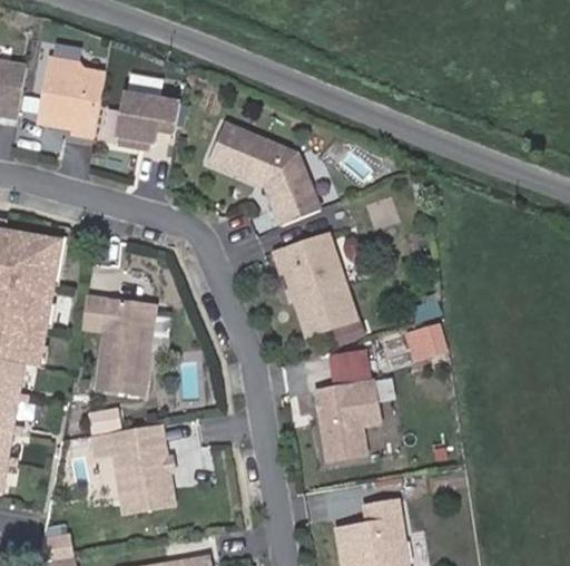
[(51,57),(41,119),(77,125),(76,130),(95,134),(106,72),(84,68),(80,61),(51,57)]
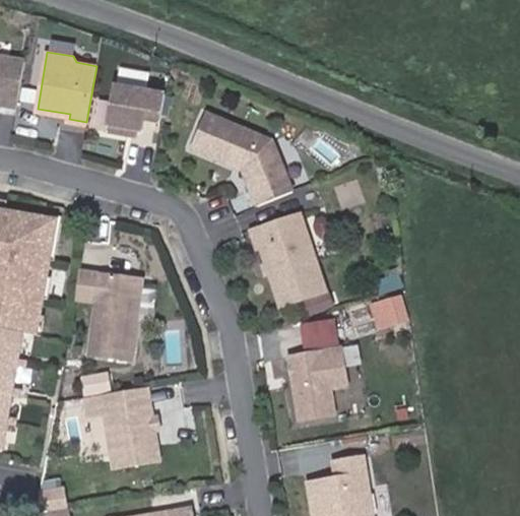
[(0,102),(16,105),(24,58),(0,53),(0,102)]
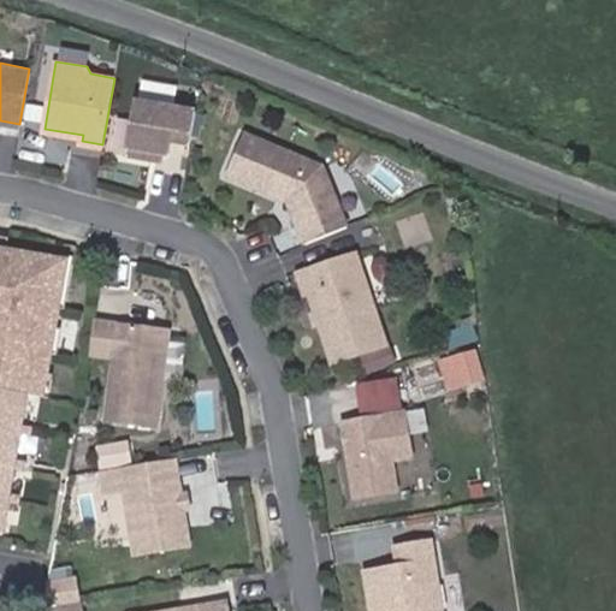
[(196,108),(135,98),(125,152),(163,158),(164,150),(166,136),(173,137),(190,141),(196,108)]
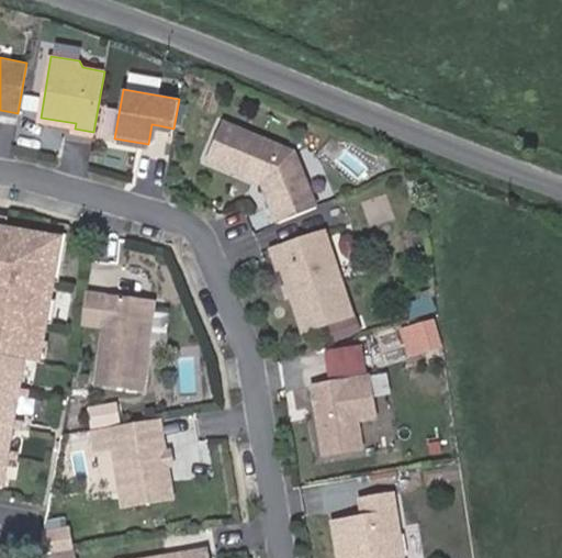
[(222,119),(206,156),(255,176),(256,171),(265,176),(262,179),(279,219),(316,203),(294,148),(222,119)]
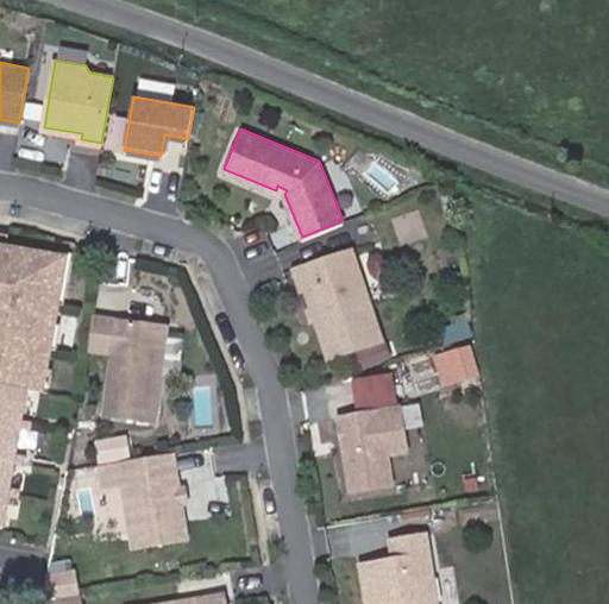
[(171,136),(164,134),(162,149),(169,151),(171,136)]
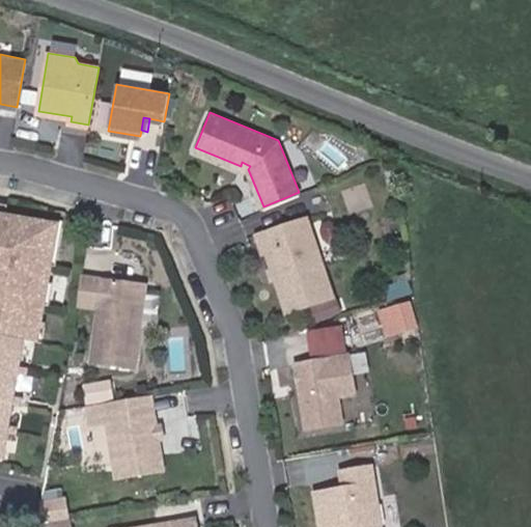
[(0,455),(4,456),(8,430),(16,431),(18,424),(9,422),(14,400),(22,401),(23,394),(15,393),(19,371),(26,371),(28,365),(21,363),(25,337),(31,338),(34,319),(42,319),(46,302),(37,301),(43,278),(49,279),(52,262),(46,261),(53,220),(0,211),(0,455)]
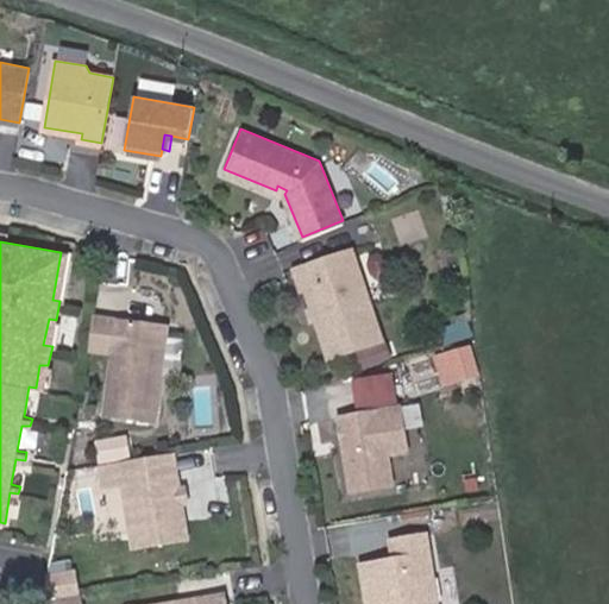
[(382,337),(351,247),(294,266),(301,287),(306,285),(328,354),(355,346),(382,337)]
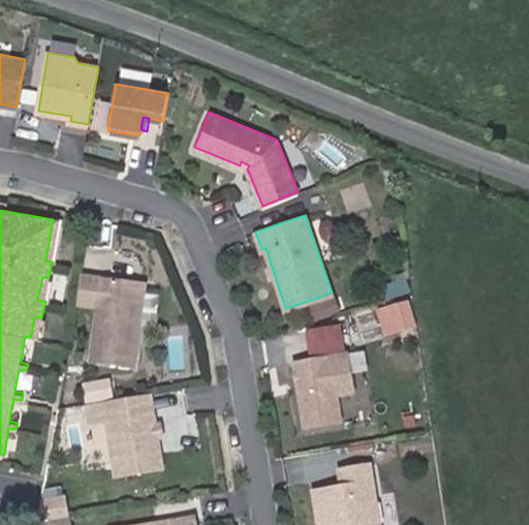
[(53,219),(45,260),(52,261),(56,263),(63,221),(53,219)]
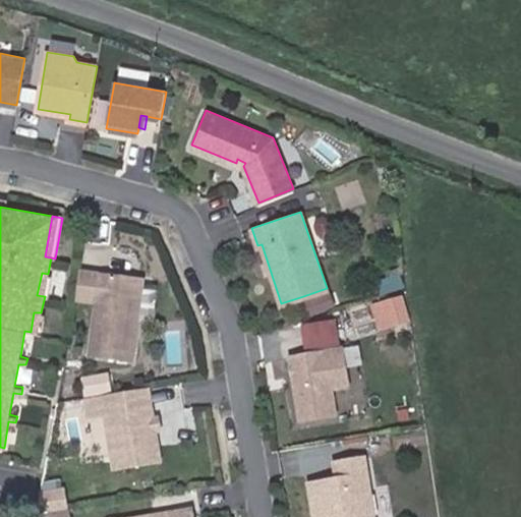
[(104,272),(80,269),(75,297),(97,299),(89,353),(130,359),(136,321),(131,320),(137,278),(111,273),(110,278),(103,277),(104,272)]
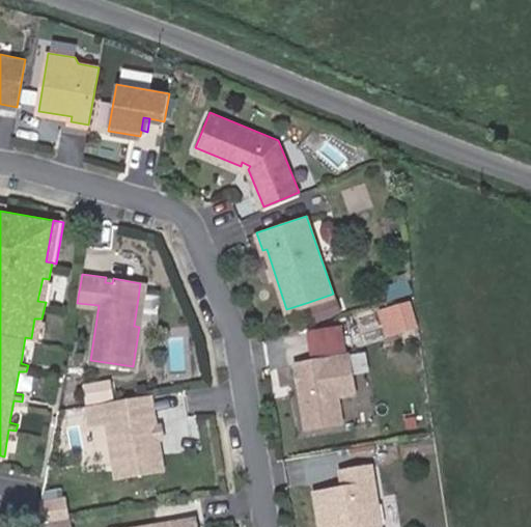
[(49,303),(53,280),(49,279),(43,278),(37,301),(46,302),(49,303)]
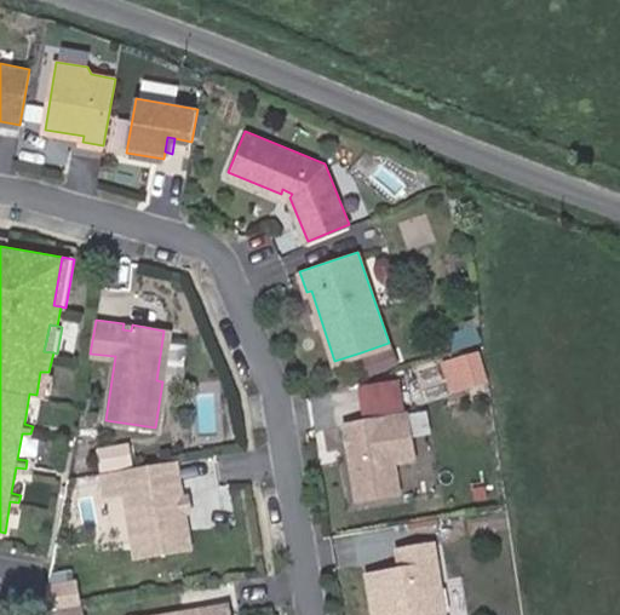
[(156,380),(162,381),(170,331),(164,331),(156,380)]
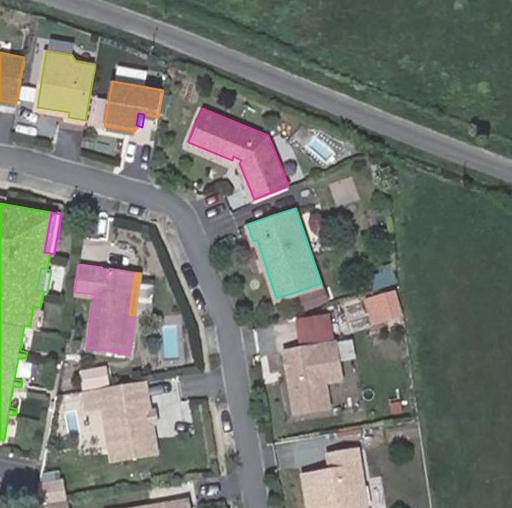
[(325,298),(321,283),(298,291),(303,305),(325,298)]
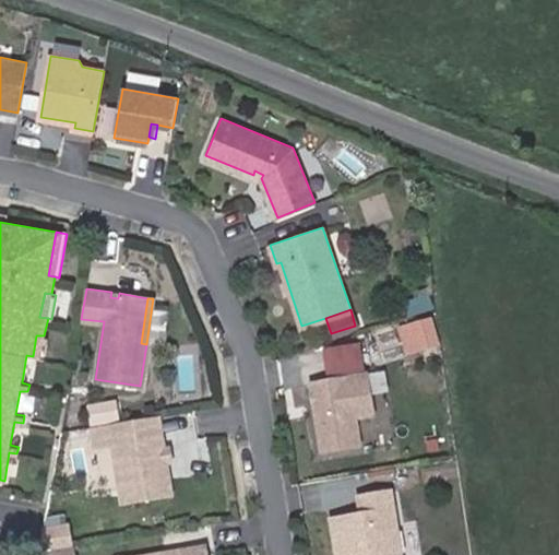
[(412,321),(419,345),(436,341),(428,317),(412,321)]
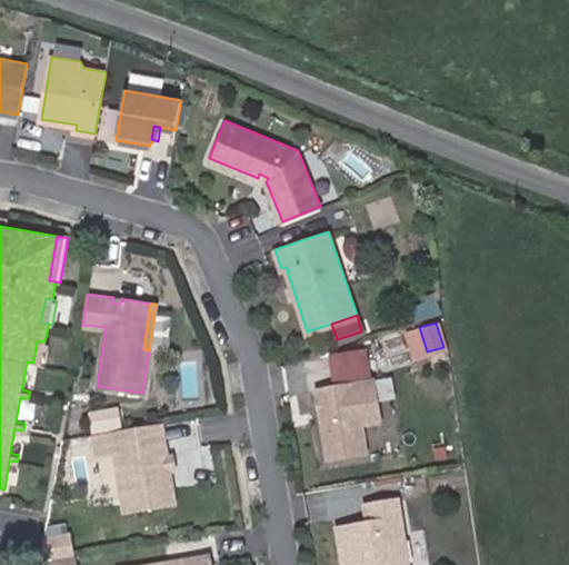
[(367,450),(362,423),(381,419),(375,377),(370,377),(365,337),(309,355),(315,387),(317,386),(328,456),(367,450)]
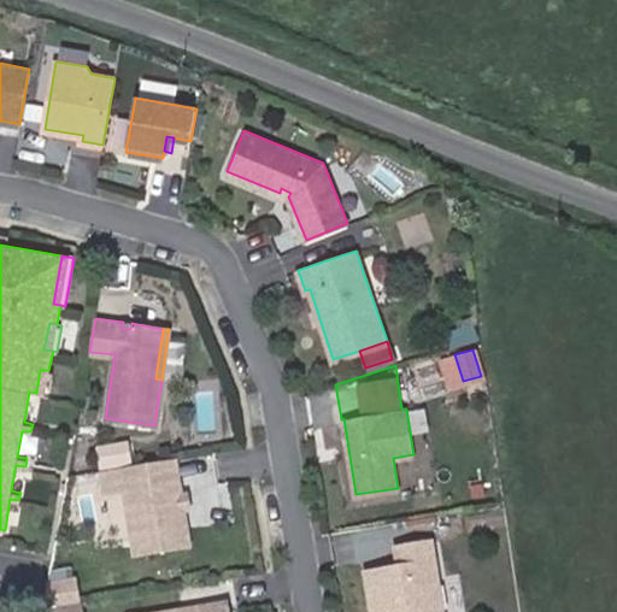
[(48,370),(40,370),(36,393),(41,394),(45,394),(50,395),(53,371),(48,370)]
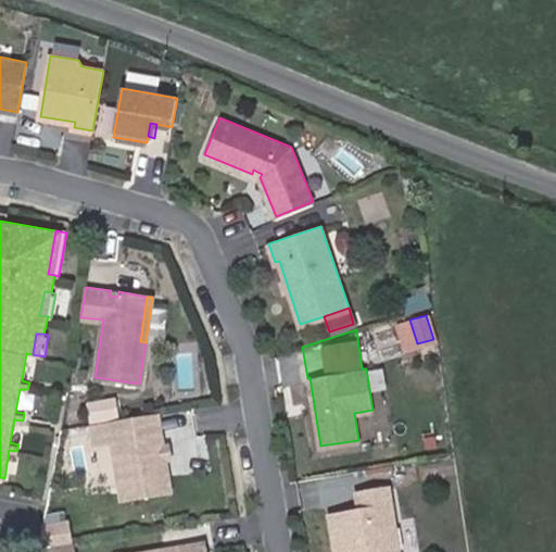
[(168,429),(190,429),(190,406),(168,406),(168,429)]
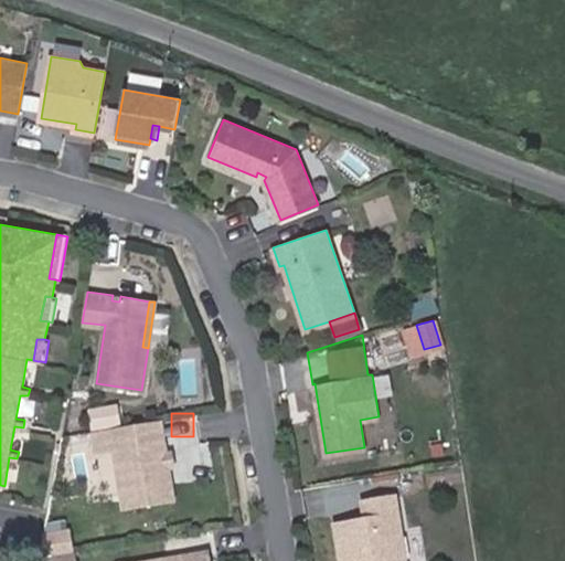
[(160,417),(113,425),(125,504),(173,496),(168,464),(160,417)]
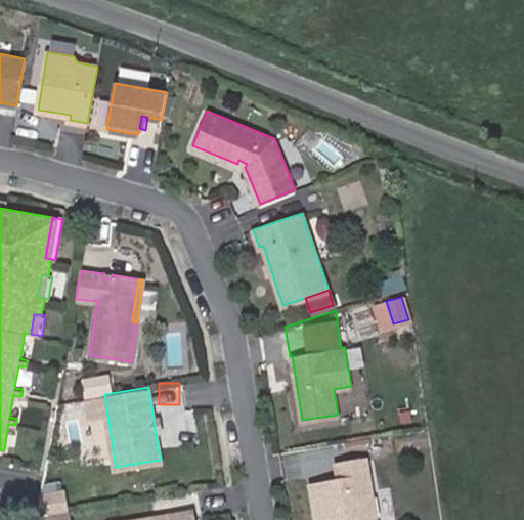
[(104,394),(86,397),(89,415),(106,412),(104,394)]
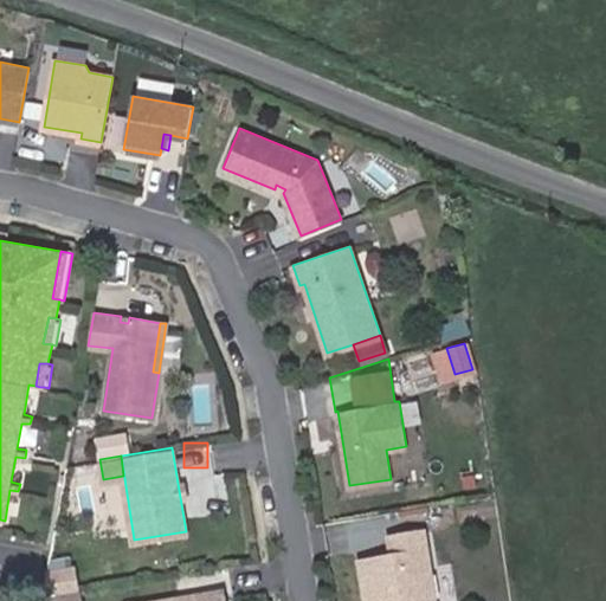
[(382,554),(359,557),(366,600),(436,600),(425,528),(388,534),(393,561),(384,562),(382,554)]
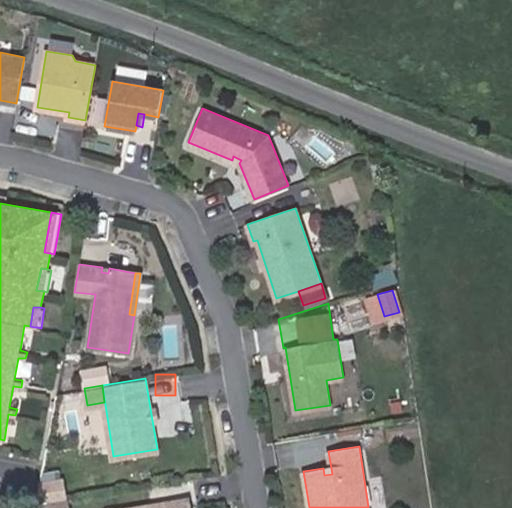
[(331,467),(323,468),(324,475),(332,474),(331,467)]
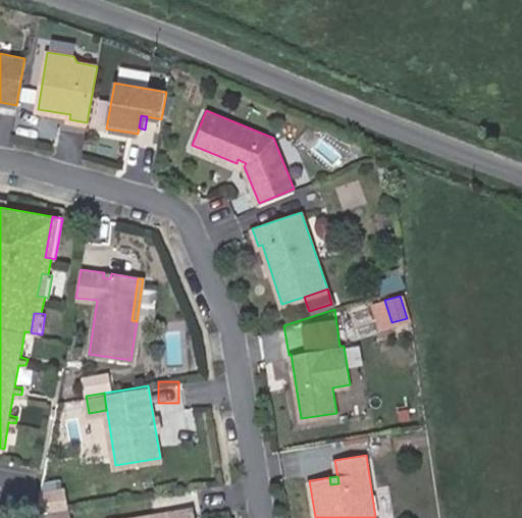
[(67,508),(65,493),(40,497),(37,513),(67,508)]
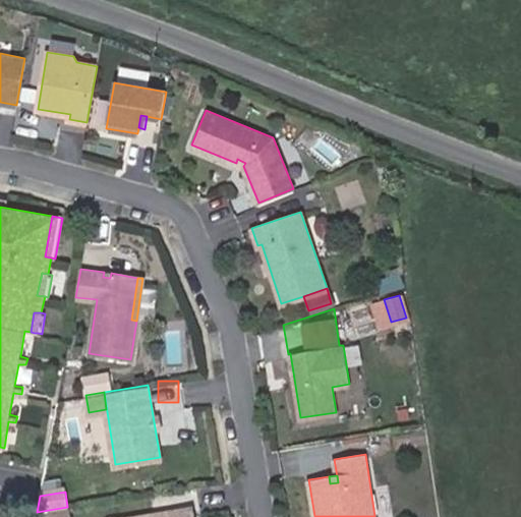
[(68,516),(67,507),(37,512),(35,516),(68,516)]
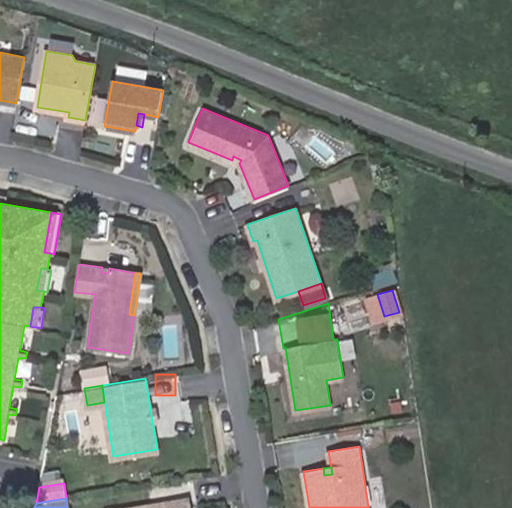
[(189,507),(188,499),(130,507),(189,507)]
